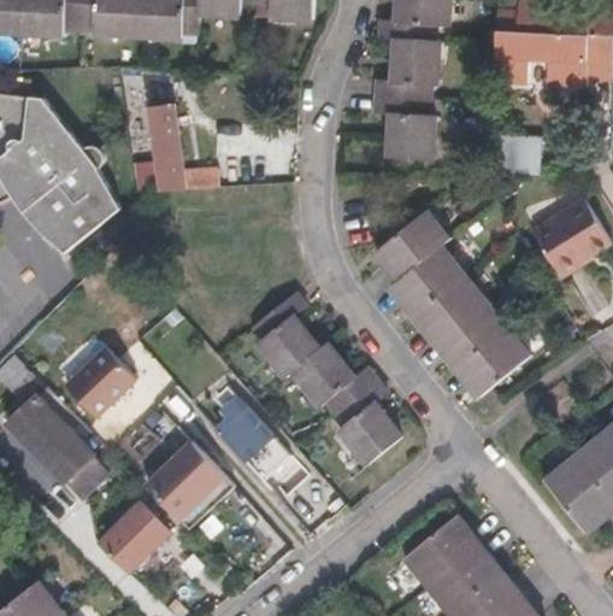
[(239,16),(240,0),(257,0),(271,1),(271,18),(311,19),(312,0),(0,0),(0,31),(19,33),(62,35),(63,27),(77,28),(94,28),(94,34),(136,36),(180,37),(180,30),(196,31),(199,13),(239,16)]
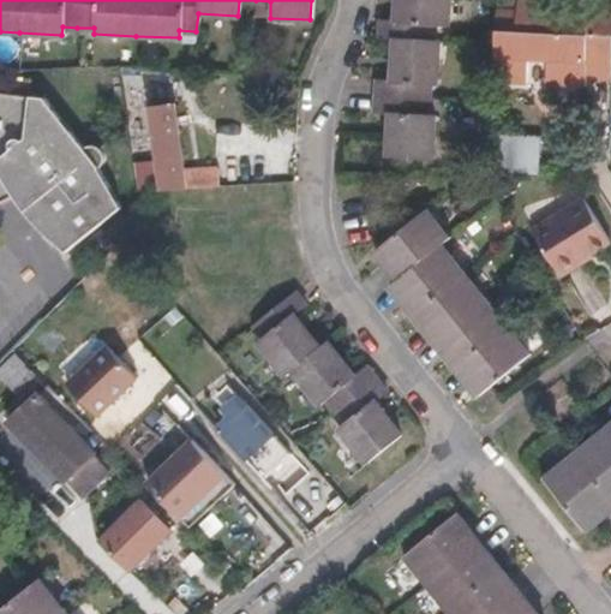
[(394,0),(394,21),(378,19),(377,36),(394,36),(391,81),(375,79),(373,96),(372,112),(388,113),(385,156),(431,159),(433,115),(423,115),(424,99),(425,82),(435,82),(437,40),(427,39),(429,22),(448,23),(448,0),(394,0)]
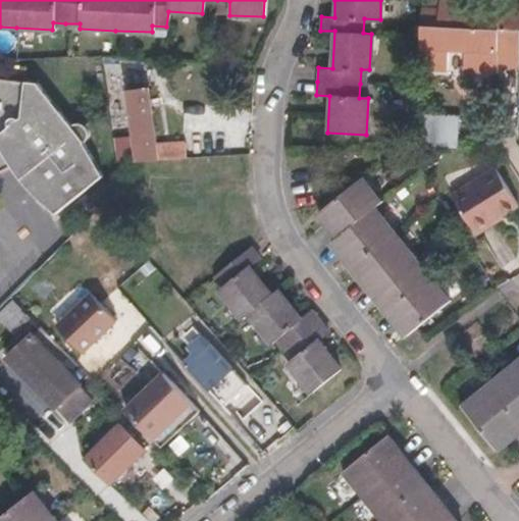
[(518,3),(439,1),(439,0),(421,0),(419,25),(503,30),(518,30),(518,3)]
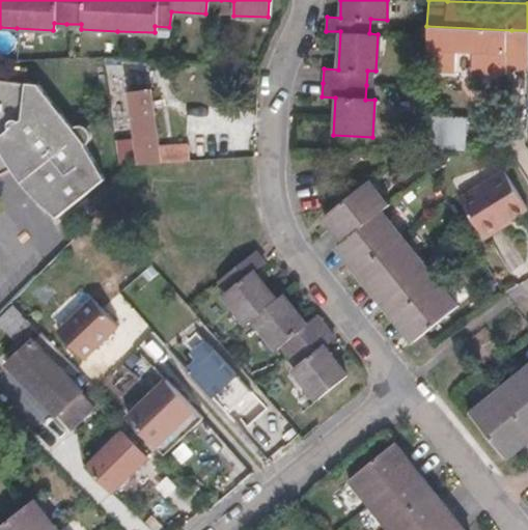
[(508,75),(511,30),(426,26),(425,36),(424,71),(450,72),(452,47),(476,48),(474,73),(508,75)]
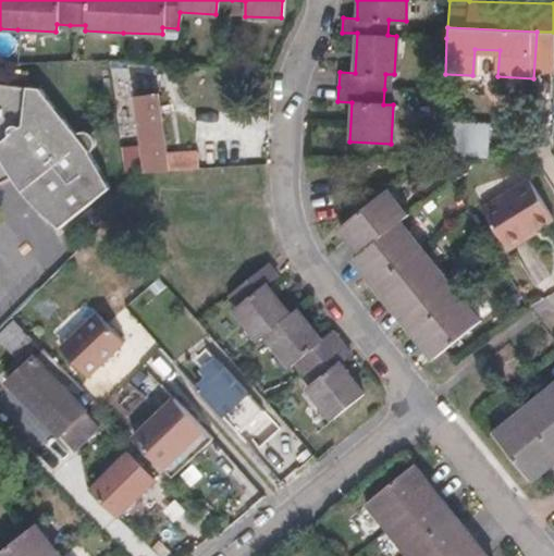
[(167,153),(158,94),(135,96),(144,171),(196,168),(196,151),(167,153)]
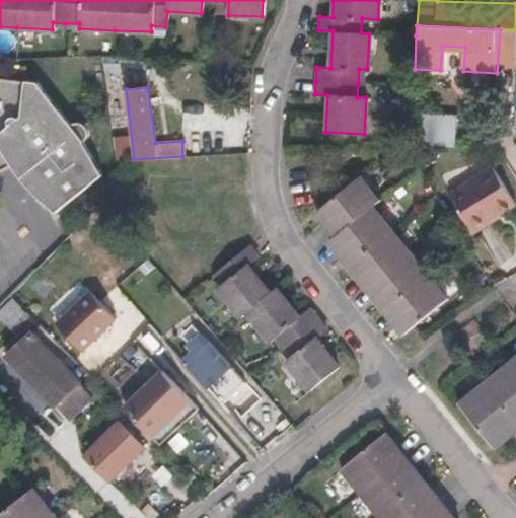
[(450,146),(451,117),(413,114),(411,144),(450,146)]
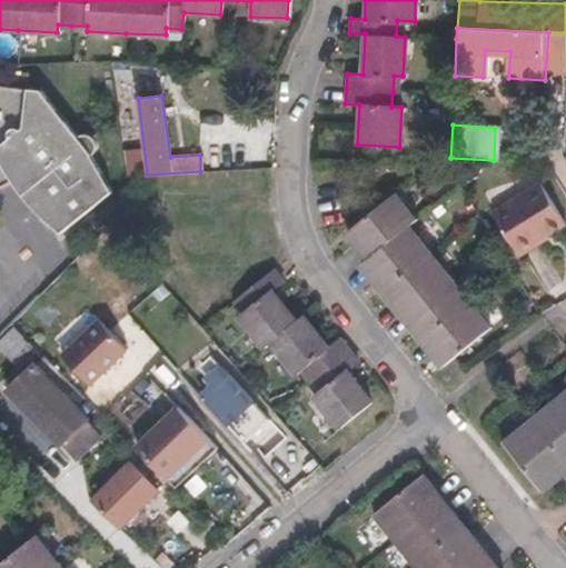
[(45,189),(31,172),(11,181),(13,185),(28,202),(40,200),(40,197),(45,189)]
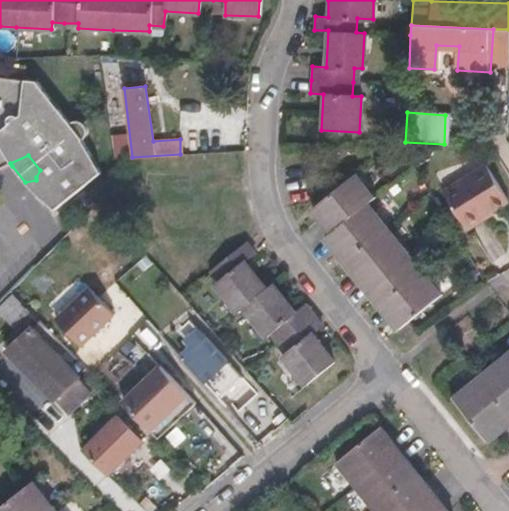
[(506,201),(487,169),(444,194),(465,230),(483,219),(481,216),(506,201)]
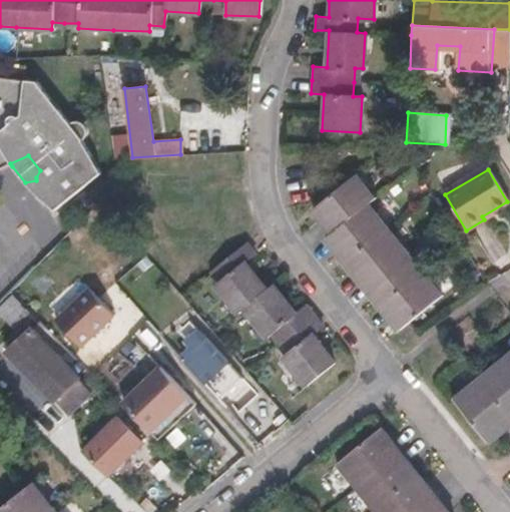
[(441,295),(367,202),(373,197),(355,174),(311,209),(330,232),(323,238),(397,330),(441,295)]
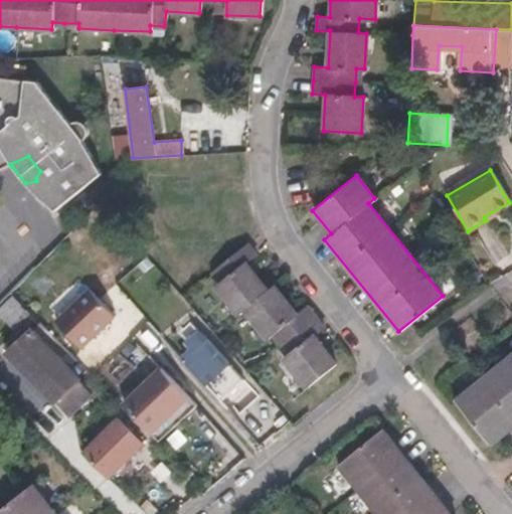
[(295,313),(274,286),(268,290),(245,262),(254,254),(245,243),(214,269),(246,306),(271,334),(279,343),(288,354),(313,382),(335,364),(313,335),(322,327),(314,316),(305,305),(295,313)]
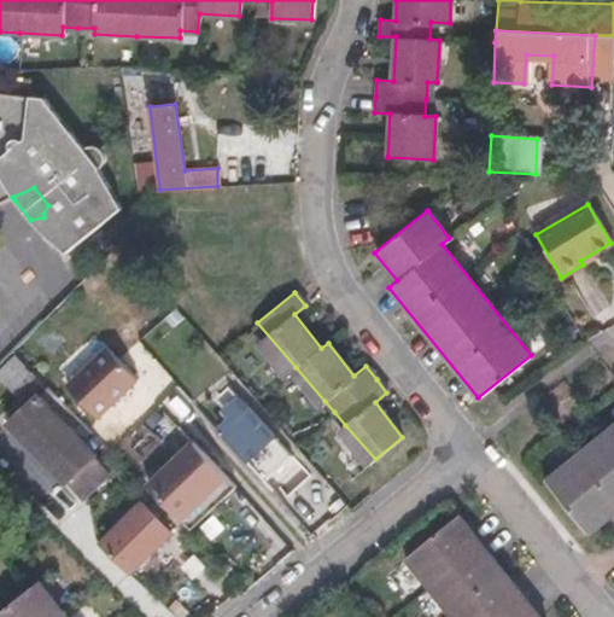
[(325,401),(296,367),(257,322),(255,325),(264,337),(257,344),(284,377),(291,371),(319,406),(325,401)]
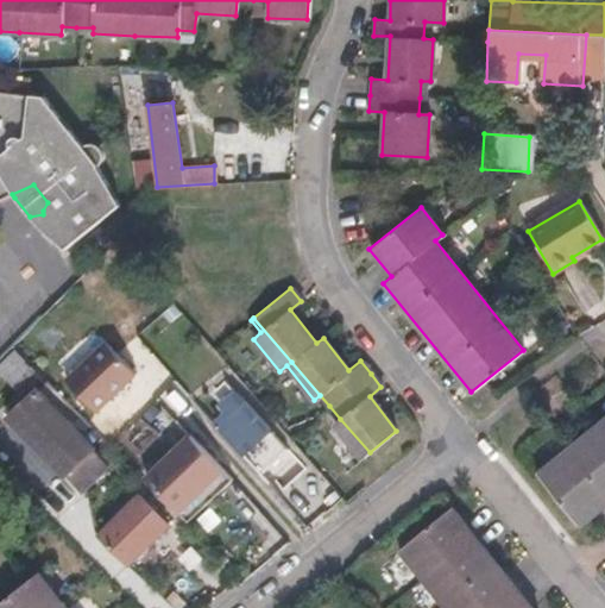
[(105,342),(65,380),(95,412),(133,373),(105,342)]
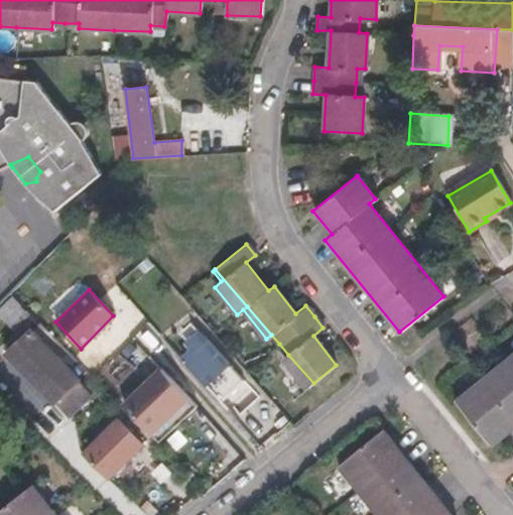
[(91,395),(67,369),(28,330),(4,354),(52,403),(56,400),(71,414),(91,395)]
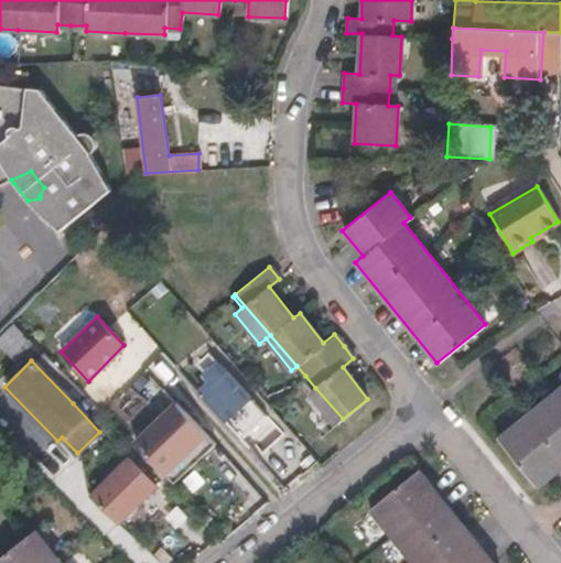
[(211,382),(197,393),(239,439),(265,414),(216,361),(202,374),(211,382)]
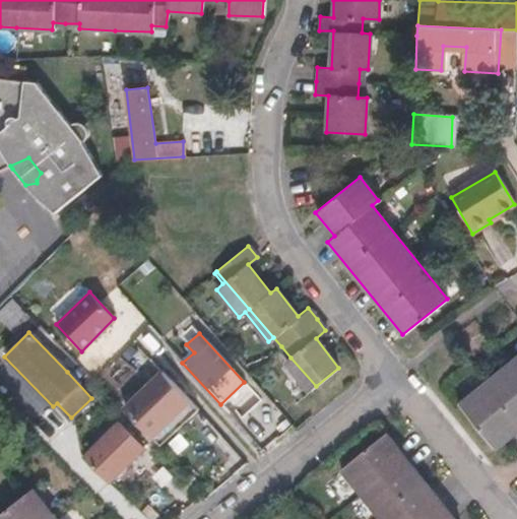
[(118,355),(101,374),(116,388),(132,370),(118,355)]
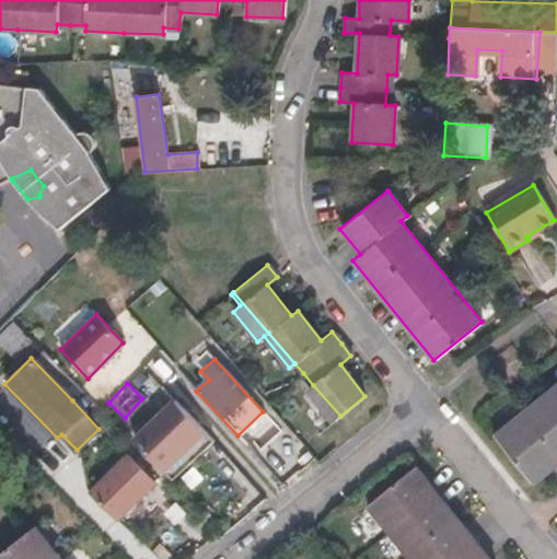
[(556,383),(494,437),(532,484),(556,462),(556,383)]
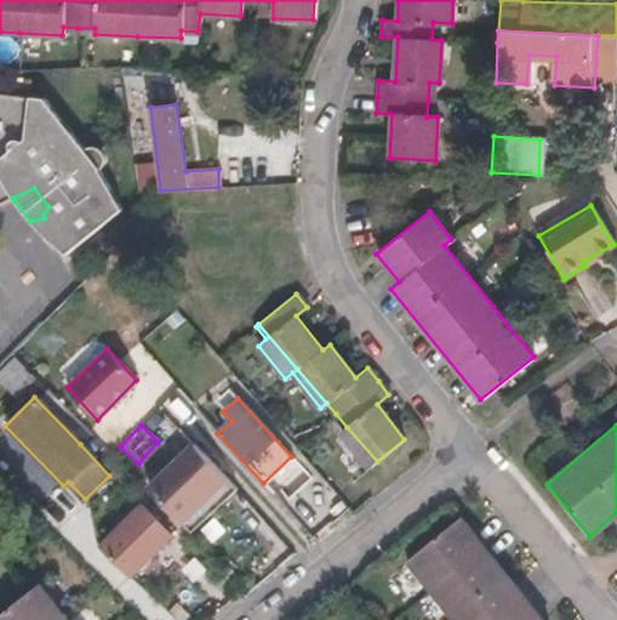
[(377,461),(347,427),(340,434),(367,468),(377,461)]
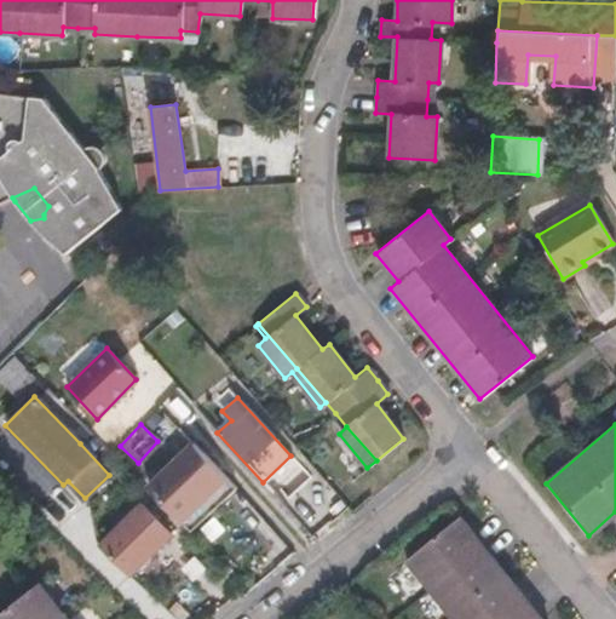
[(191,442),(147,483),(180,521),(225,477),(191,442)]
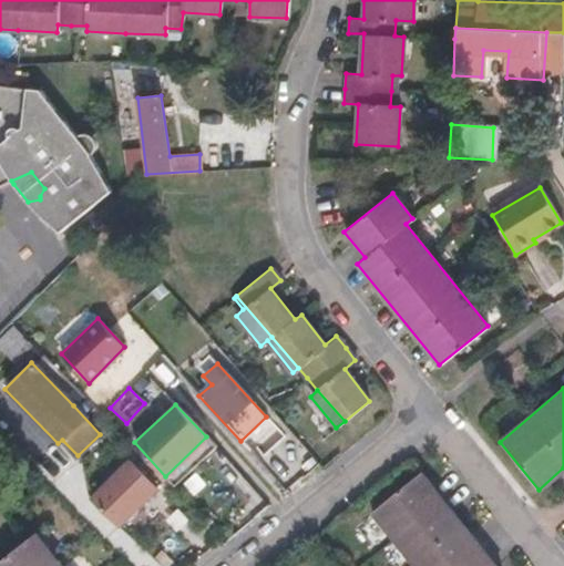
[(118,524),(154,489),(127,461),(90,498),(118,524)]
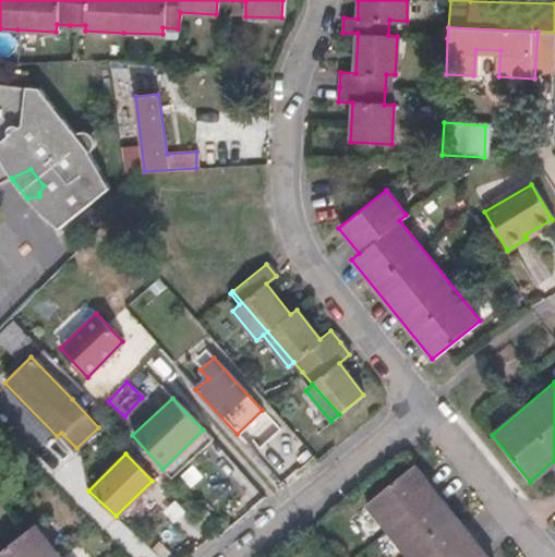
[(486,556),(413,465),(365,504),(408,556),(486,556)]
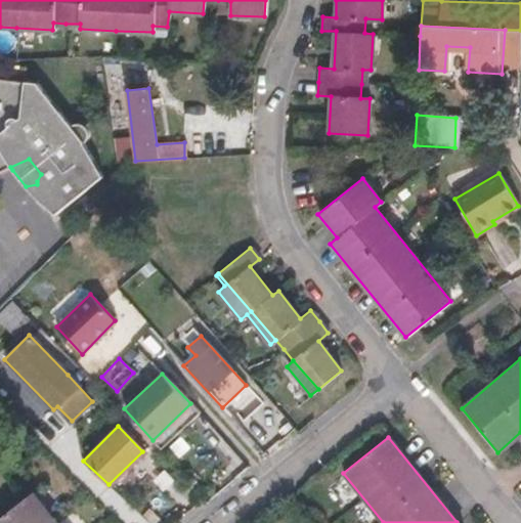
[(56,522),(32,492),(0,518),(0,522),(56,522)]
